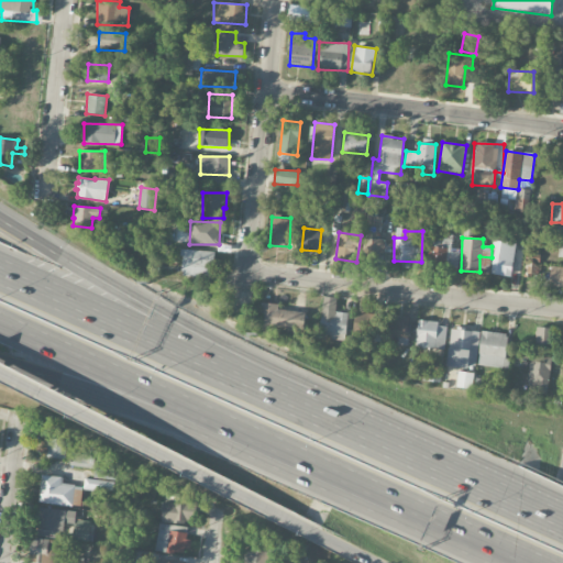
[(364,258),(385,260),(385,239),(365,239),(364,258)]
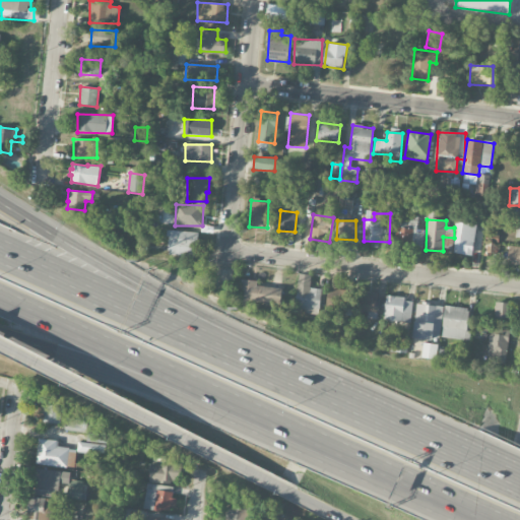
[(454,254),(474,254),(475,223),(456,222),(454,254)]
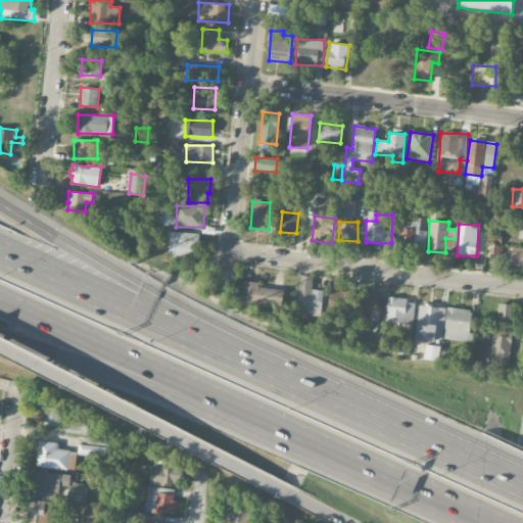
[(396,247),(415,249),(417,231),(399,228),(396,247)]
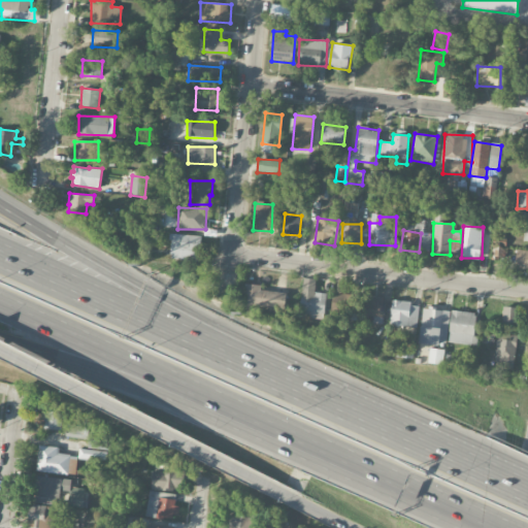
[(200,260),(201,235),(170,235),(170,260),(200,260)]
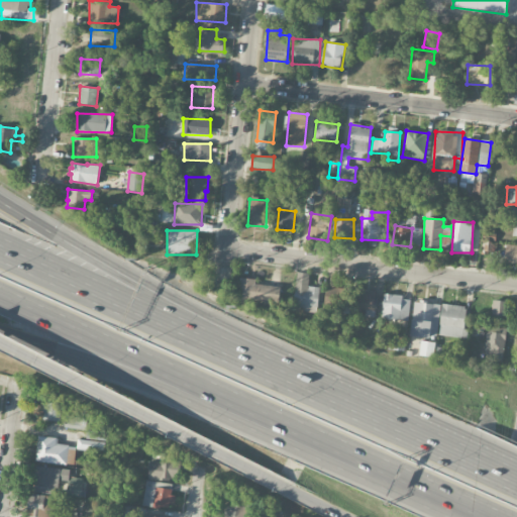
[(504,263),(516,264),(516,244),(504,244),(504,263)]
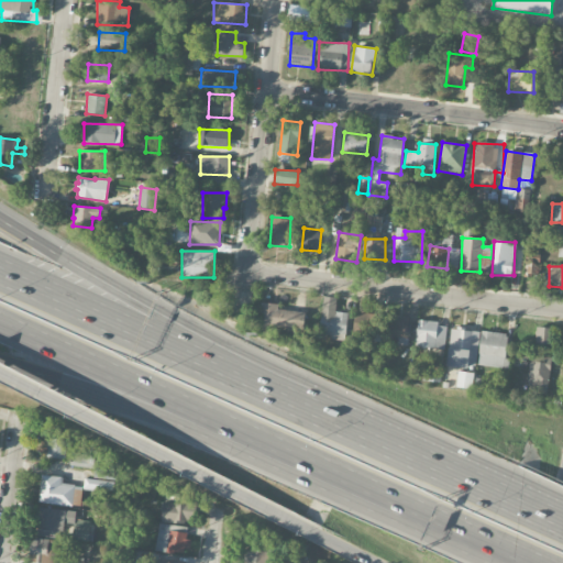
[(338,298),(323,297),(319,338),(345,341),(349,313),(335,312),(338,298)]
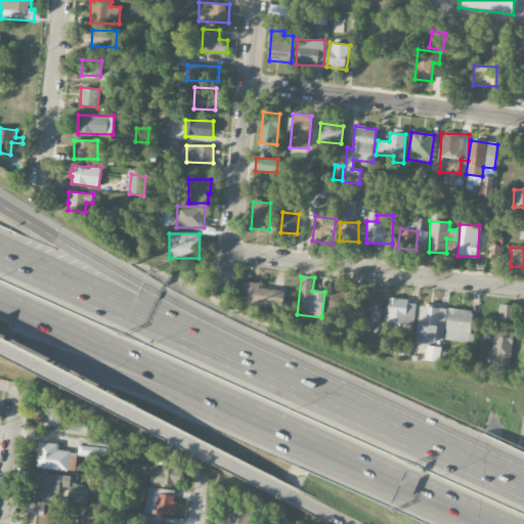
[(285,291),(258,288),(259,284),(244,281),(241,305),(273,309),(273,311),(281,312),(285,291)]
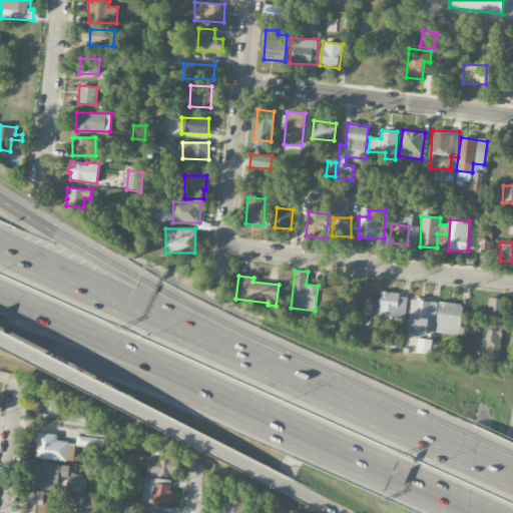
[(321,309),(340,312),(343,288),(324,285),(321,309)]
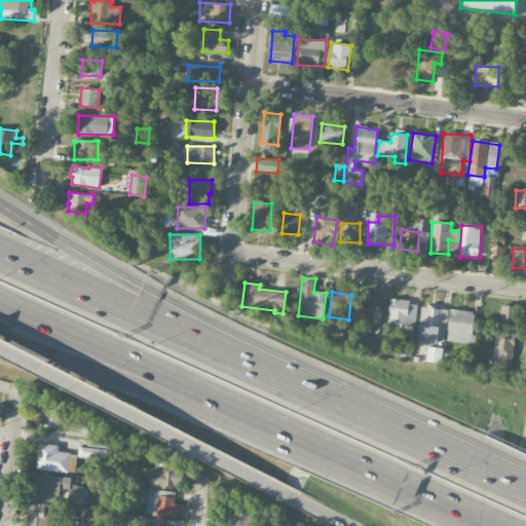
[(362,320),(380,322),(383,297),(366,294),(362,320)]
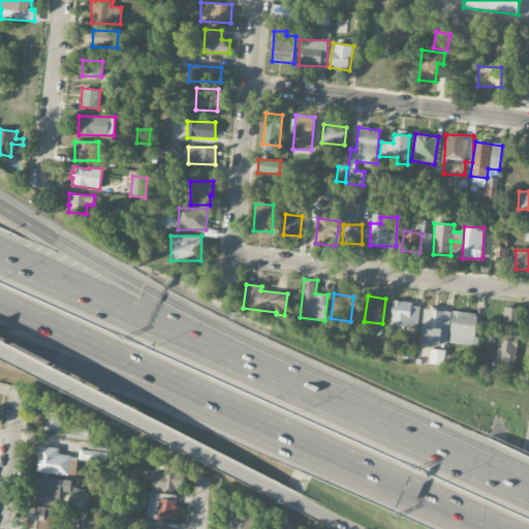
[(390,324),(416,329),(421,305),(394,301),(390,324)]
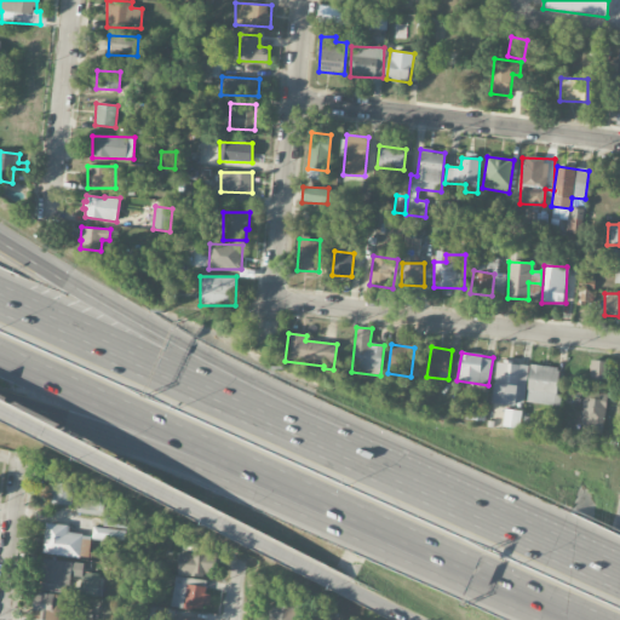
[(587,378),(607,380),(610,362),(591,359),(587,378)]
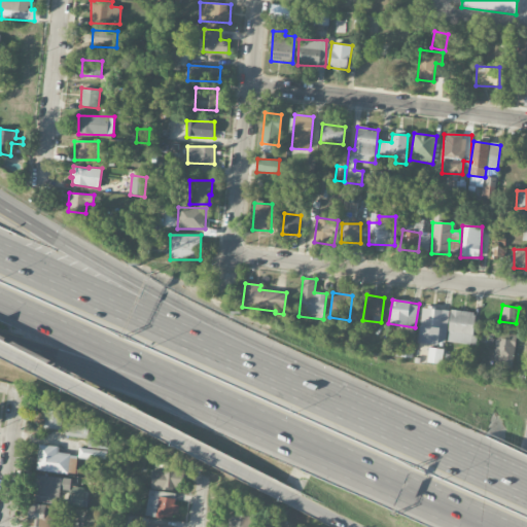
[(418,342),(446,345),(450,311),(423,308),(418,342)]
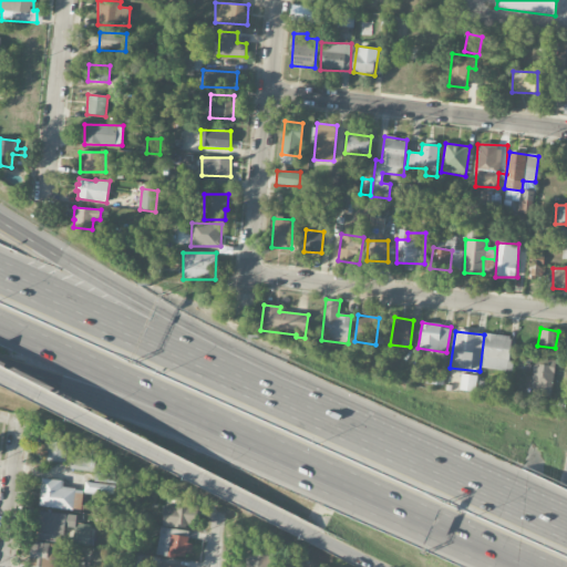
[(511,370),(512,336),(484,334),(482,369),(511,370)]
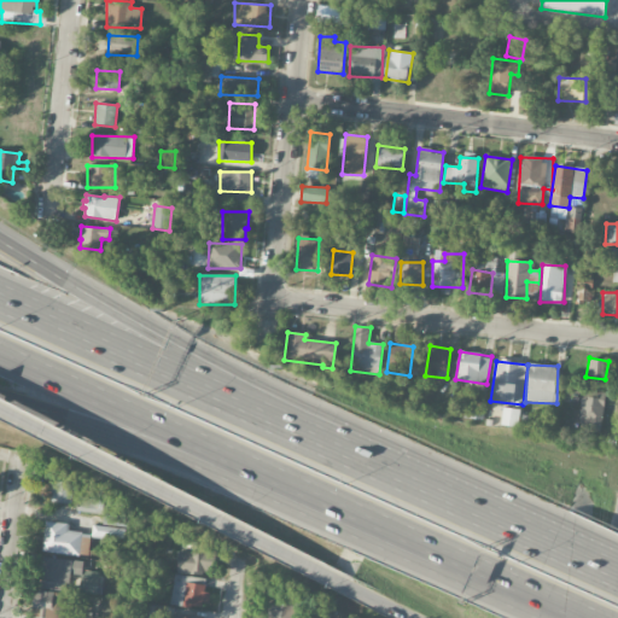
[(401,402),(414,403),(417,388),(403,385),(401,402)]
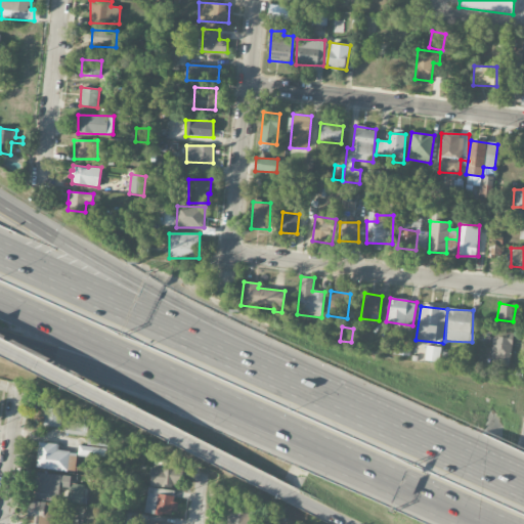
[(491,363),(511,364),(513,332),(492,331),(491,363)]
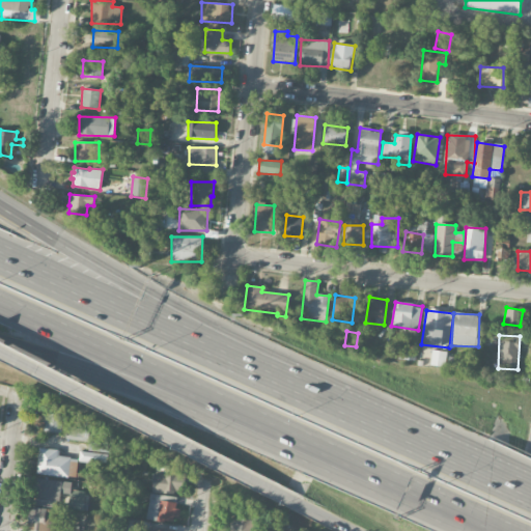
[(43,431),(62,432),(62,414),(44,414),(43,431)]
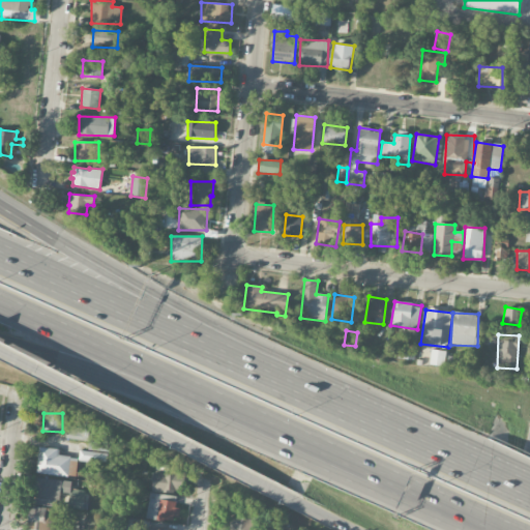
[(66,439),(87,440),(88,427),(67,425),(66,439)]
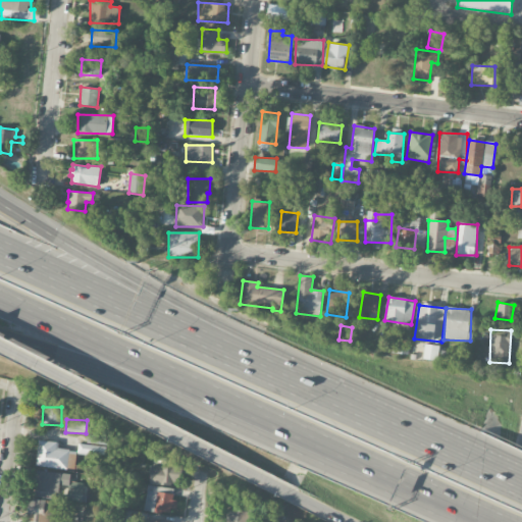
[(58,442),(39,440),(36,466),(74,470),(76,452),(58,449),(58,442)]
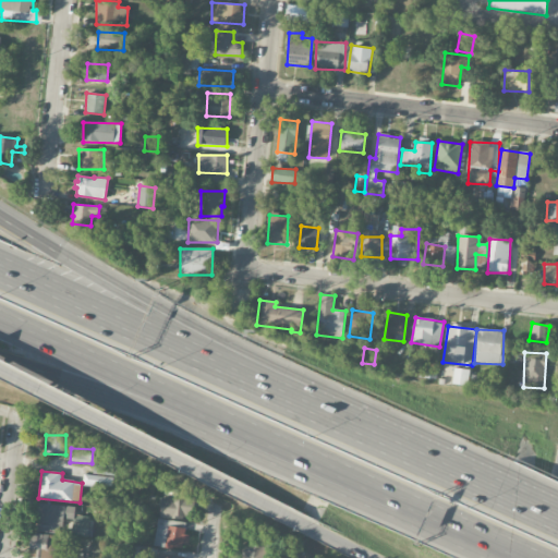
[(194,519),(195,499),(161,498),(161,517),(194,519)]
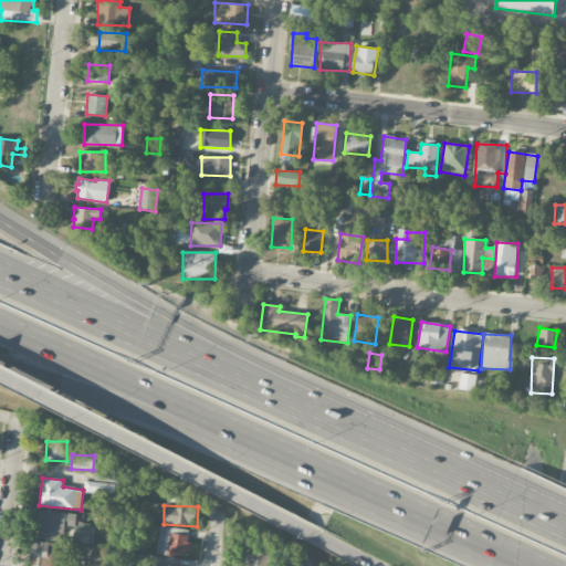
[(76,514),(42,511),(39,540),(61,541),(62,526),(74,527),(72,543),(88,544),(91,524),(75,523),(76,514)]
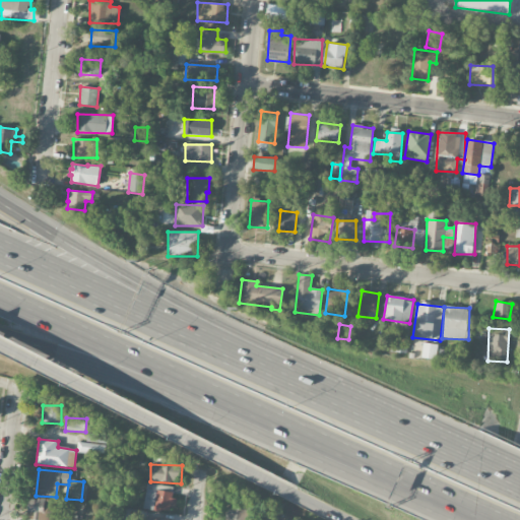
[(146,488),(144,508),(175,512),(177,498),(171,497),(172,488),(157,485),(157,490),(146,488)]
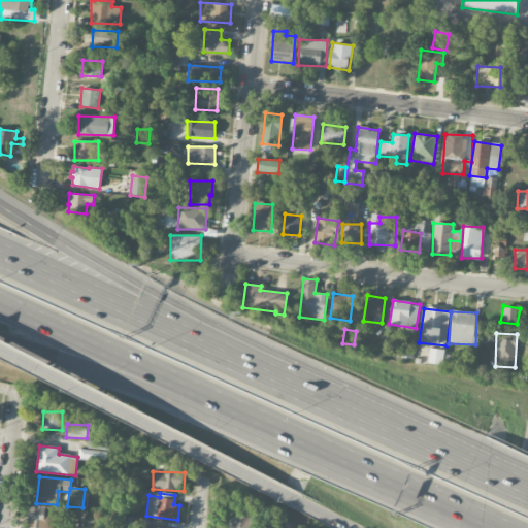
[(28,527),(54,527),(56,507),(29,505),(28,527)]
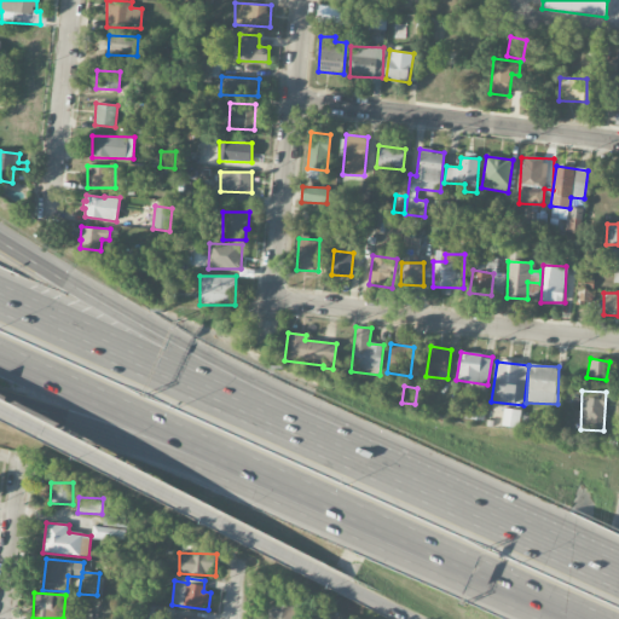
[(144,618),(145,607),(131,606),(129,618),(144,618)]
